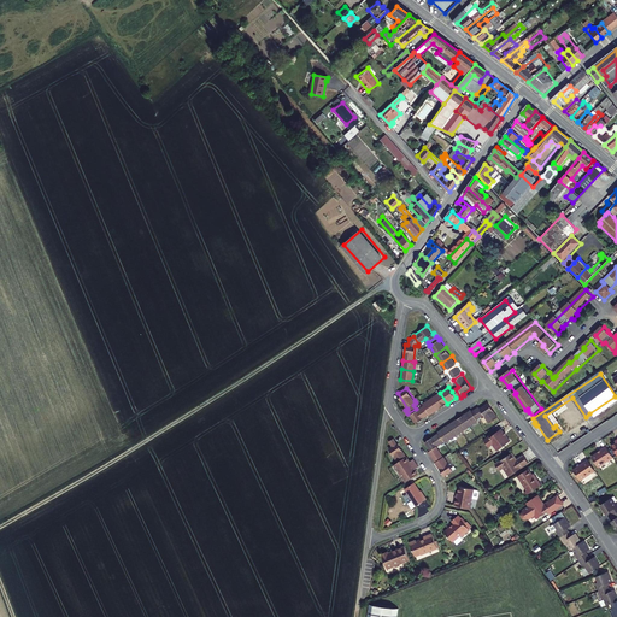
[(447,404),(440,393),(432,399),(439,410),(447,404)]
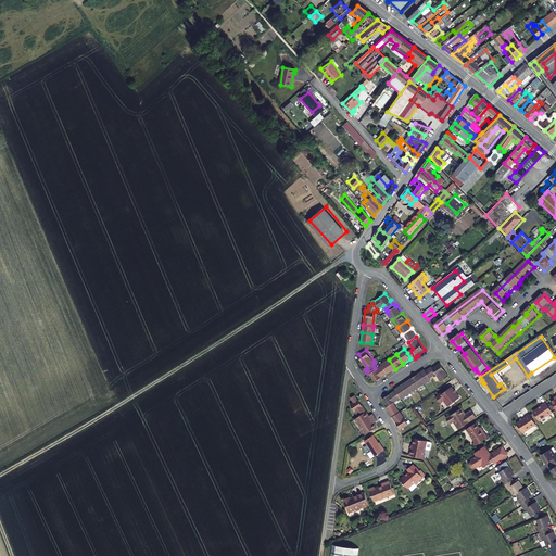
[(555,363),(555,361),(554,357),(531,373),(534,378),(555,363)]
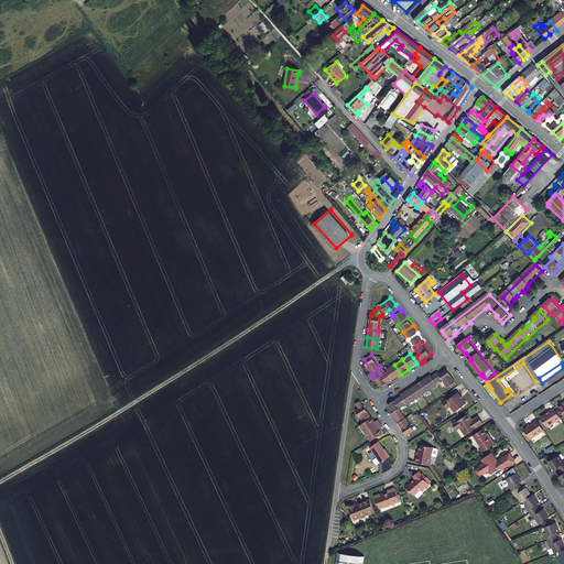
[(401,375),(394,365),(388,369),(389,371),(393,379),(394,379),(401,375)]
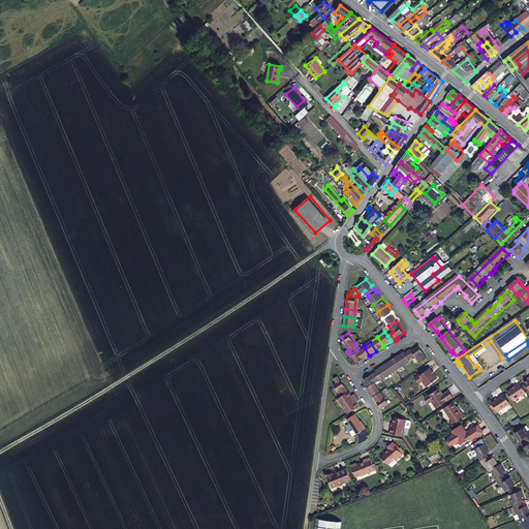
[(409,350),(406,351),(410,359),(413,356),(417,364),(426,359),(417,346),(410,351),(409,350)]
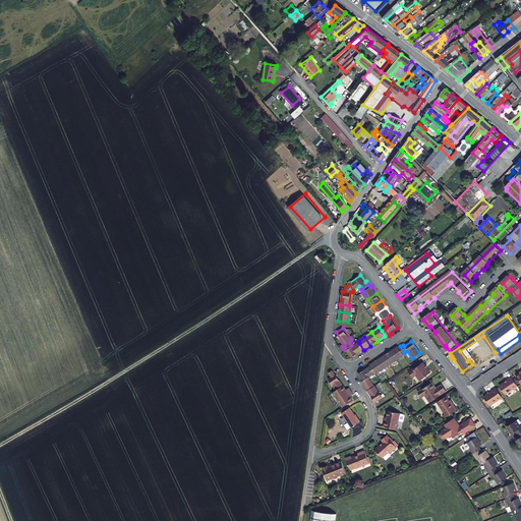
[(353,348),(351,345),(344,349),(346,352),(348,351),(352,357),(363,350),(359,343),(353,348)]
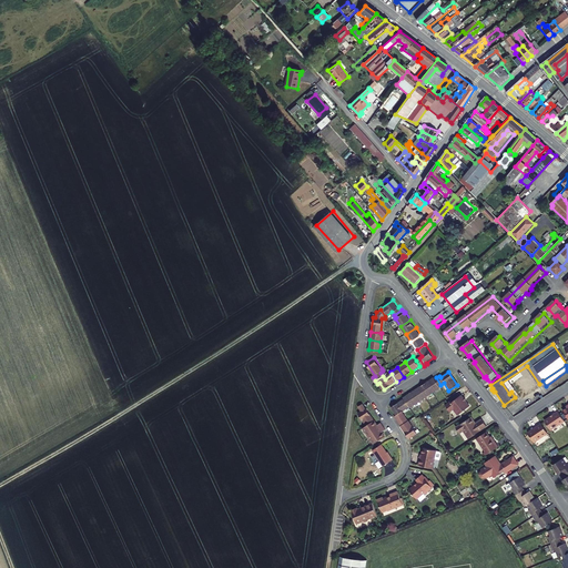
[(433,379),(432,378),(425,383),(432,394),(438,388),(437,387),(440,385),(436,377),(433,379)]
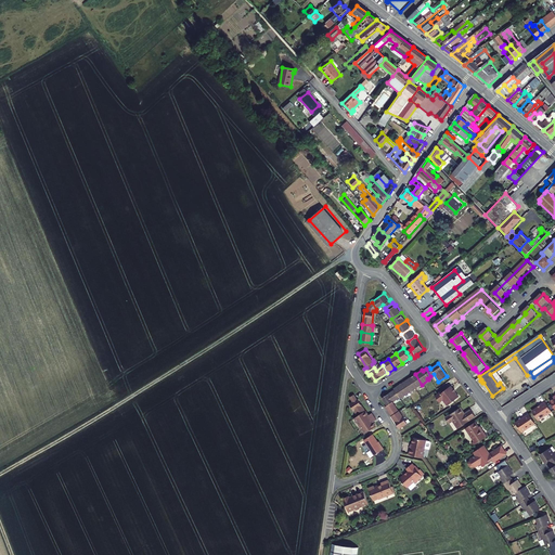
[(422,385),(415,374),(408,379),(414,389),(422,385)]
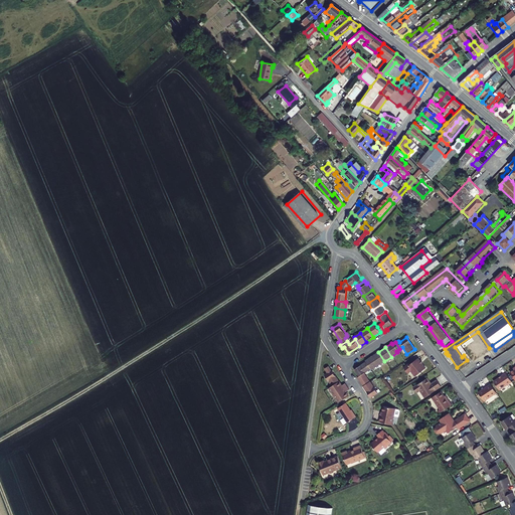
[(384,361),(378,352),(371,357),(377,366),(384,361)]
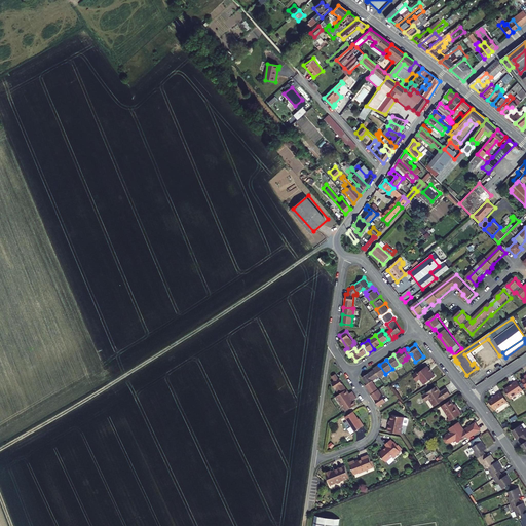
[(385,374),(379,365),(372,369),(373,370),(377,377),(378,378),(385,374)]
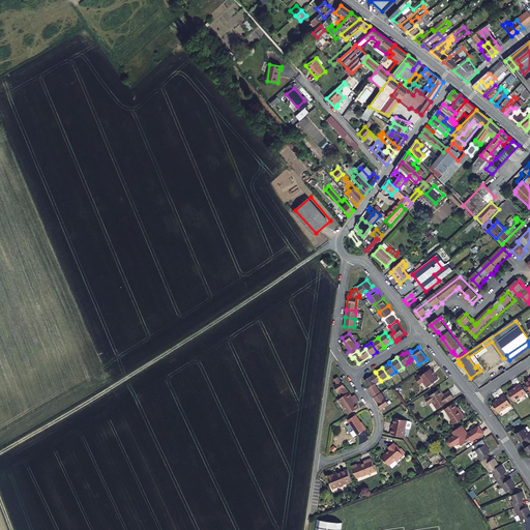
[(420,376),(419,375),(414,380),(418,385),(421,383),(427,388),(437,380),(429,370),(420,376)]
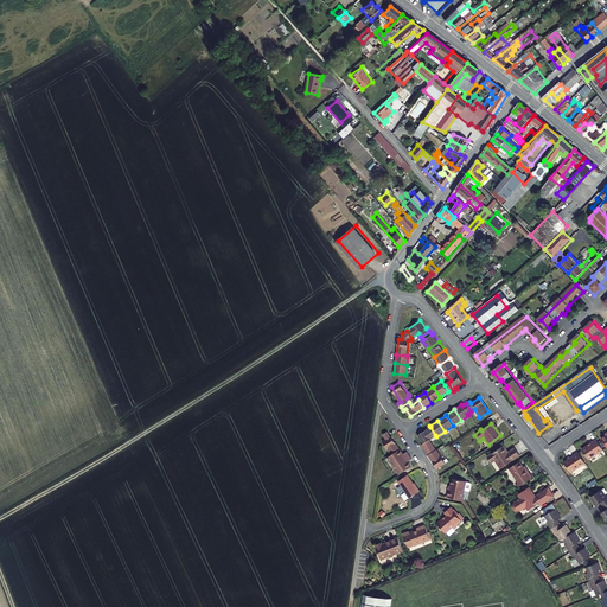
[(430,427),(416,436),(422,445),(428,441),(435,435),(430,427)]
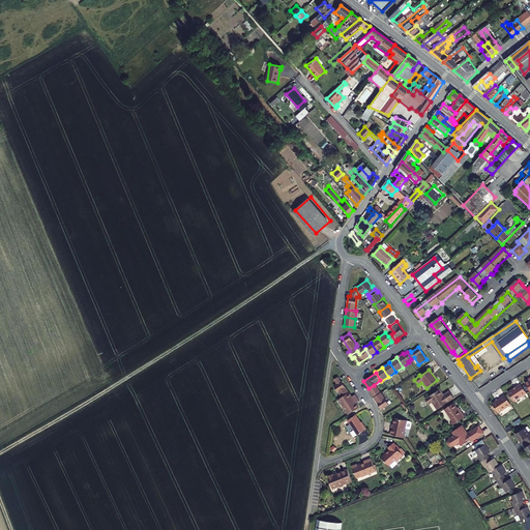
[(335,386),(343,398),(350,393),(343,381),(343,382),(339,384),(335,386)]
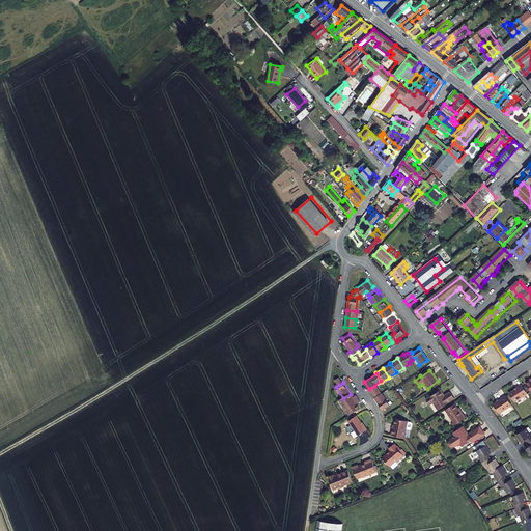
[(527,395),(521,386),(514,389),(515,390),(508,395),(513,403),(527,395)]
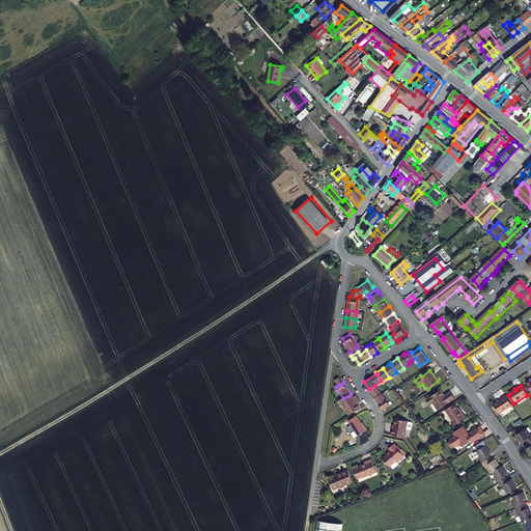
[(444,396),(440,391),(425,400),(429,406),(432,403),(438,411),(449,403),(448,403),(454,399),(449,392),(444,396)]
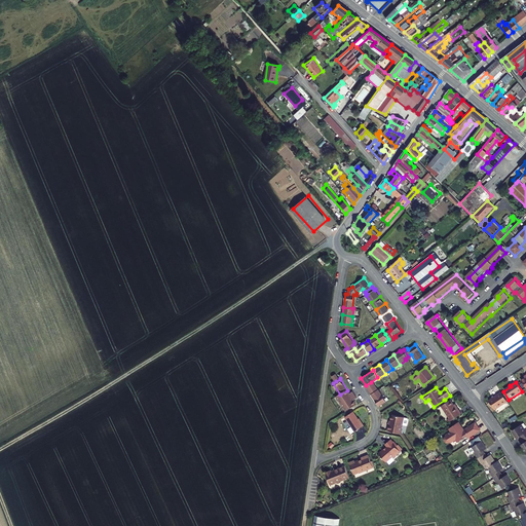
[(385,403),(375,388),(368,393),(378,408),(385,403)]
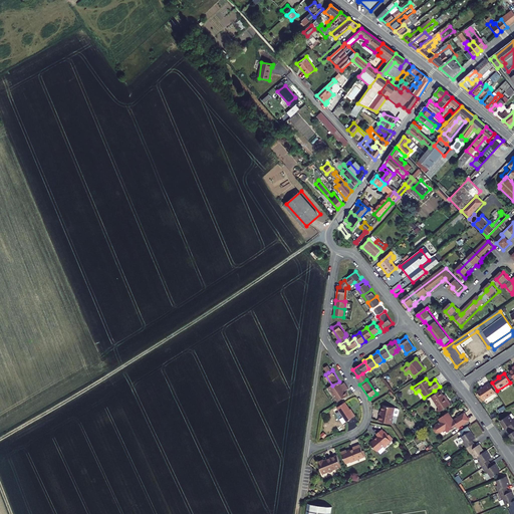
[(333,396),(347,387),(345,383),(342,386),(339,381),(332,386),(329,388),(333,396)]
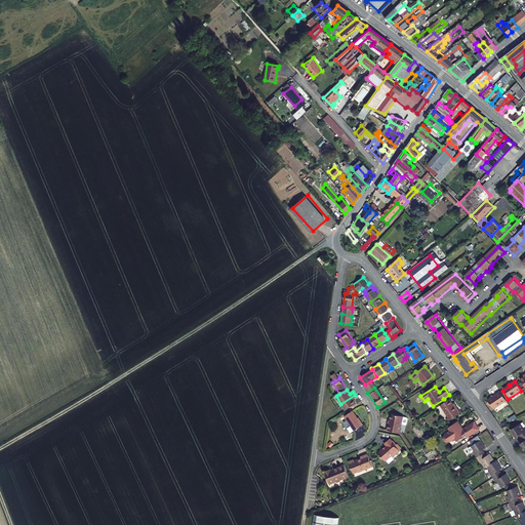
[(505,402),(498,393),(486,401),(492,410),(505,402)]
